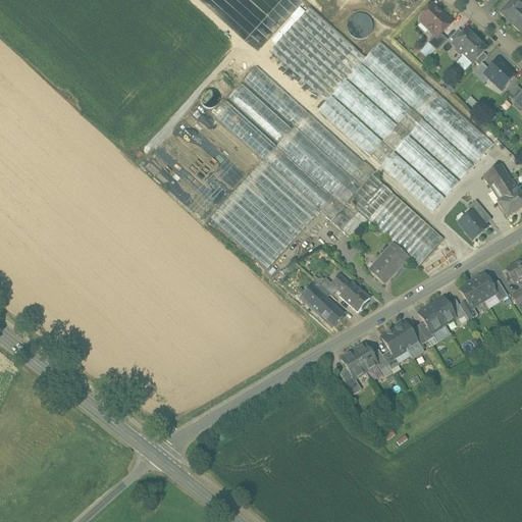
[(521,0),(513,0),(501,13),(521,33),(521,32),(521,7),(521,5),(521,0)]
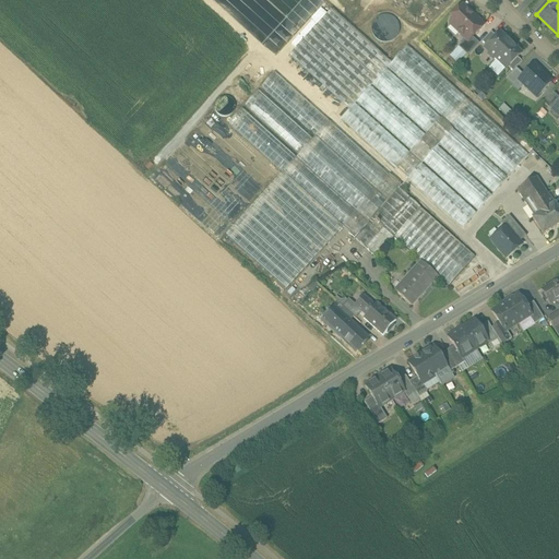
[(474,18),(462,6),(453,15),(456,19),(452,23),(461,31),(459,33),(465,39),(468,42),(473,37),(483,27),(483,23),(476,18),(474,18)]
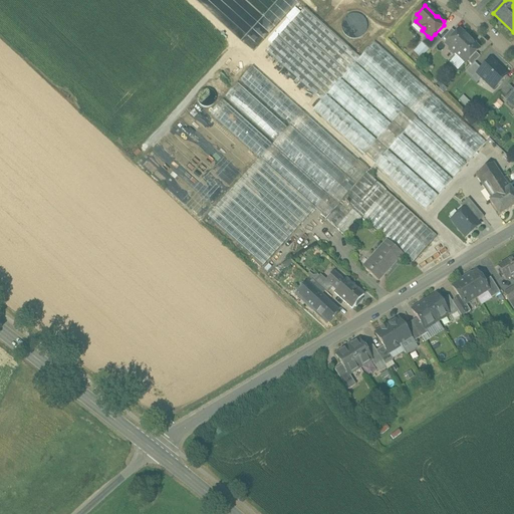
[(359,58),(304,8),(266,52),(321,101),(359,58)]
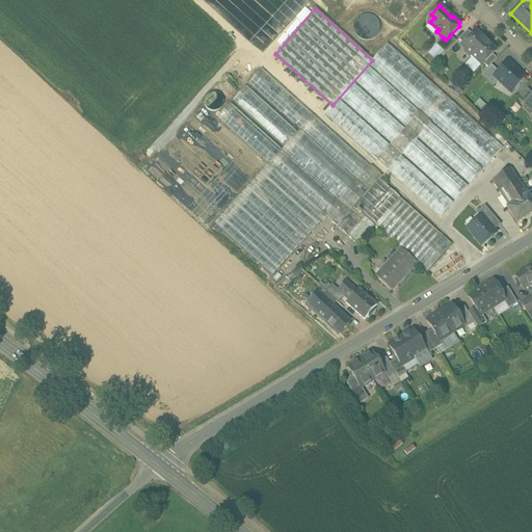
[(372,15),(365,14),(358,17),(354,22),(354,30),(357,36),(365,40),(372,38),(377,34),(380,27),(378,20),(372,15)]
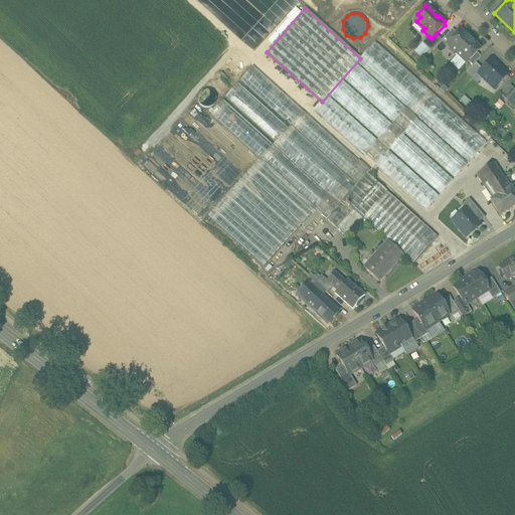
[(453,30),(444,38),(449,42),(457,34),(453,30)]
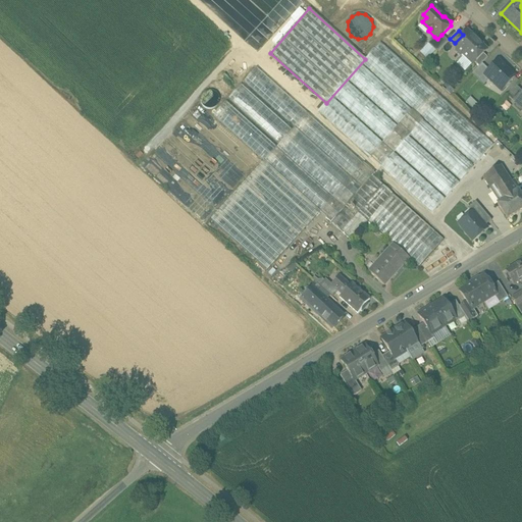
[(455,43),(452,46),(456,49),(456,52),(461,57),(476,41),(466,31),(463,35),(455,43)]
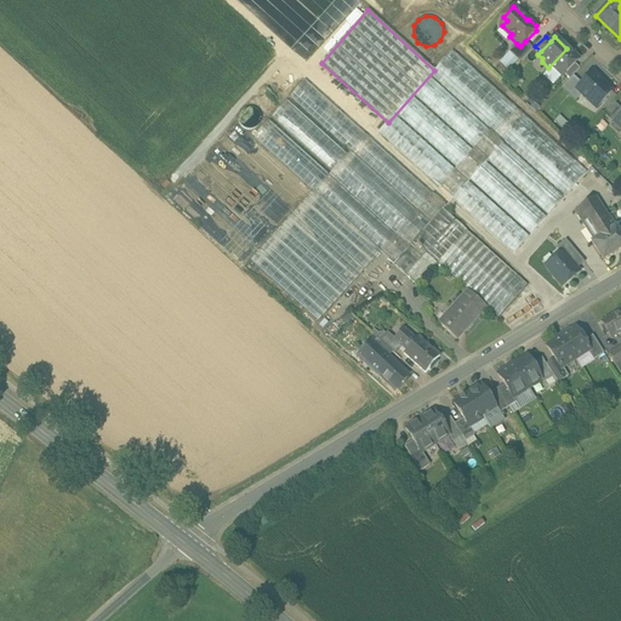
[(525,41),(520,46),(517,44),(510,52),(519,63),(533,50),(525,41)]
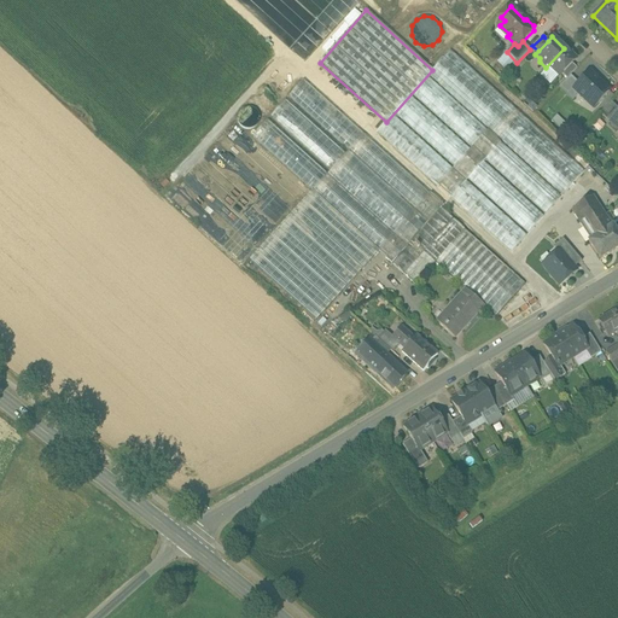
[(564,48),(546,68),(552,73),(555,73),(559,77),(561,75),(572,64),(576,59),(564,48)]
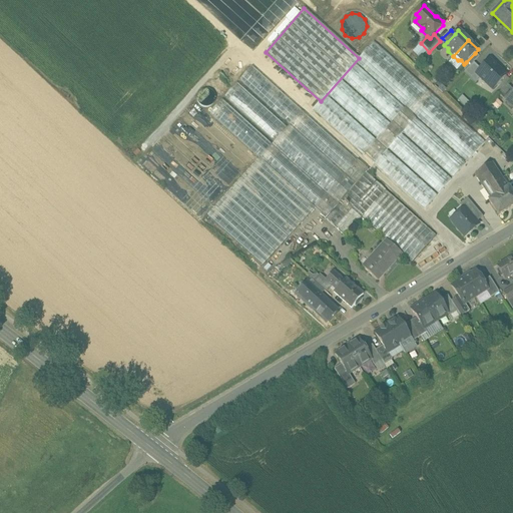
[(321,101),(314,109),(425,209),(437,195),(387,150),(389,148),(439,192),(451,179),(401,134),(404,132),(453,177),(466,163),(412,115),(414,113),(467,161),(485,142),(374,42),(359,58),(321,101)]
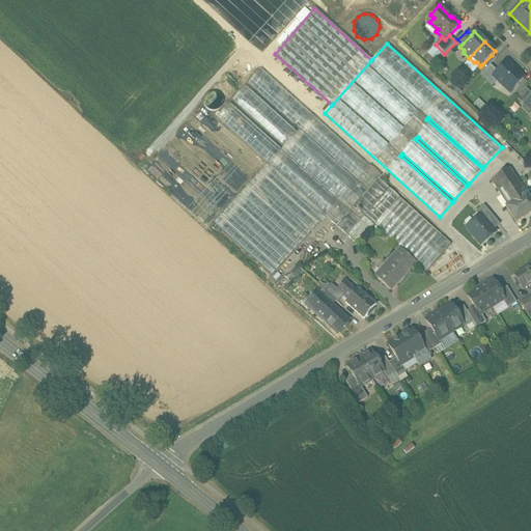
[(492,55),(482,64),(487,68),(490,65),(496,59),(492,55)]
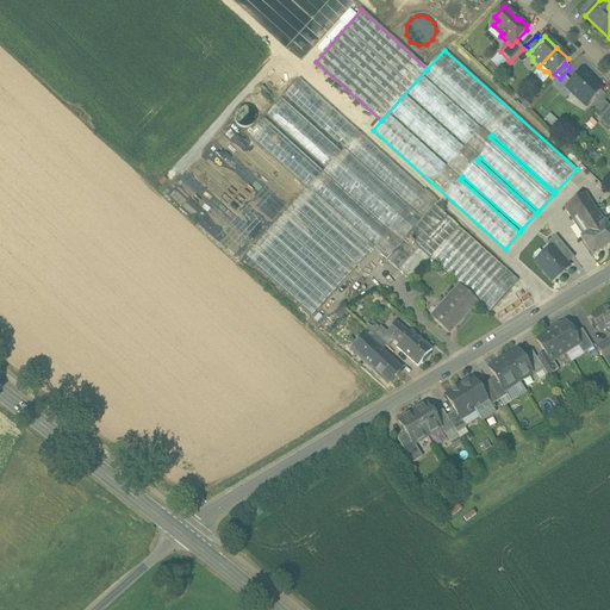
[(571,82),(566,88),(585,106),(601,89),(582,72),(571,82)]
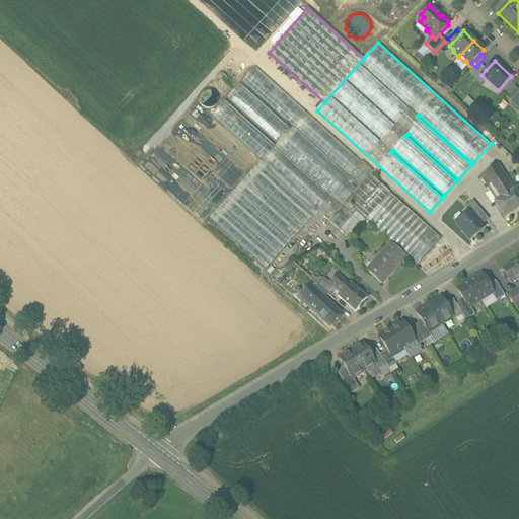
[(476,67),(469,74),(474,79),(480,73),(482,75),(486,70),(478,64),(476,67)]
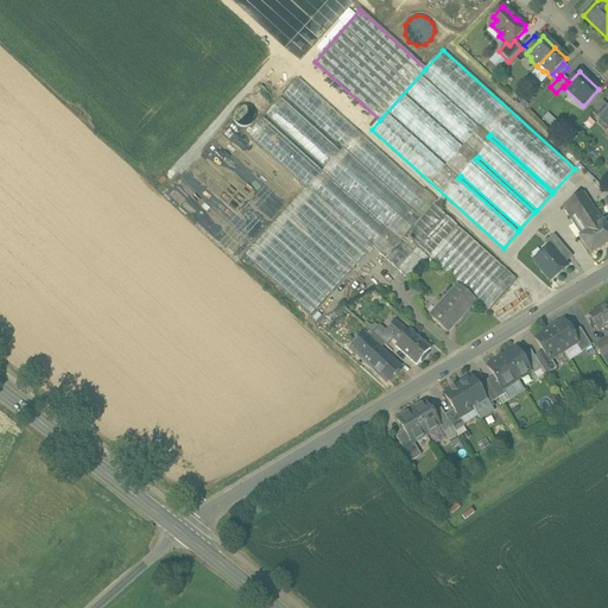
[(517,279),(434,204),(436,202),(299,78),(284,95),(343,149),(340,151),(282,99),(266,115),(325,168),(323,171),(264,118),(248,134),(308,188),(373,247),(380,253),(380,254),(409,280),(429,258),(458,284),(476,301),(488,311),(517,279)]
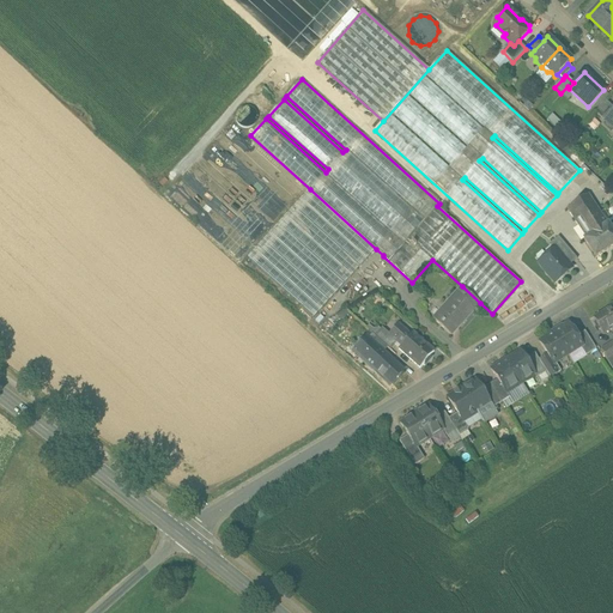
[(606,101),(595,113),(602,119),(612,108),(606,101)]
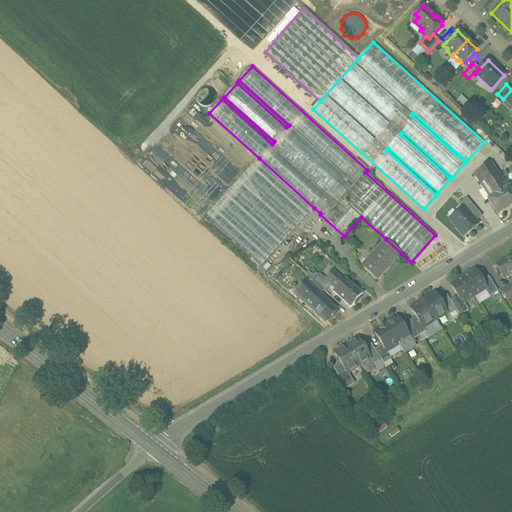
[(214,101),(215,98),(214,94),(212,91),(209,90),(206,89),(202,90),(199,92),(197,95),(197,98),(198,102),(200,105),(203,107),(206,107),(210,106),(212,104),(214,101)]
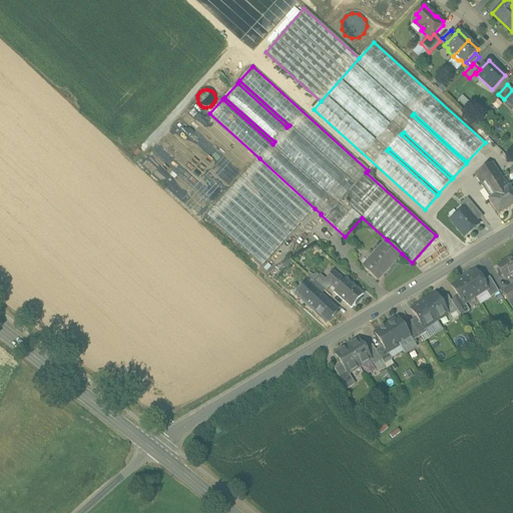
[(315,208),(260,158),(207,216),(263,266),(315,208)]
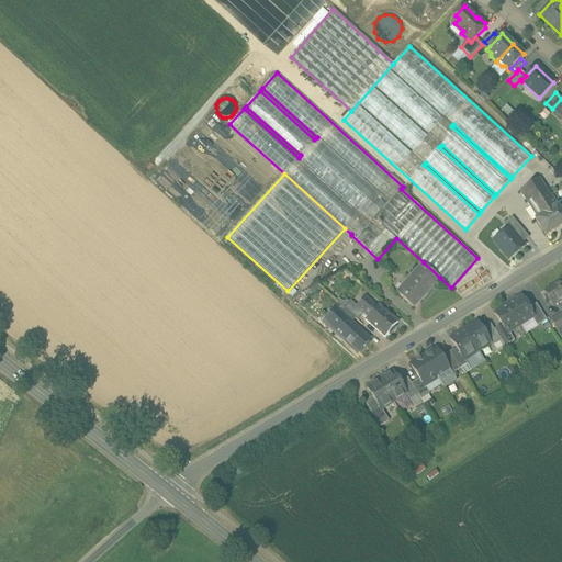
[(558,206),(539,179),(520,191),(538,218),(558,206)]
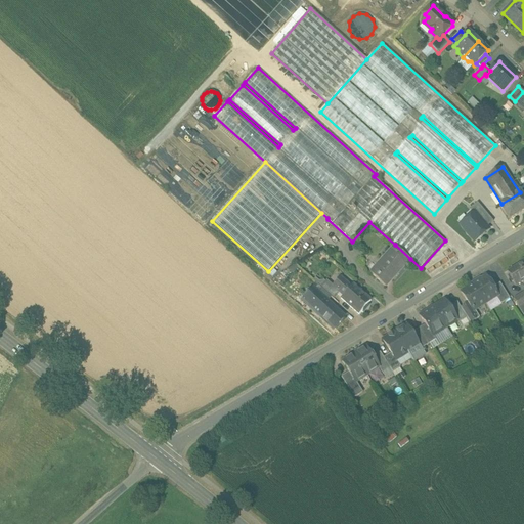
[(501,204),(499,205),(509,220),(523,210),(523,199),(520,192),(501,204)]
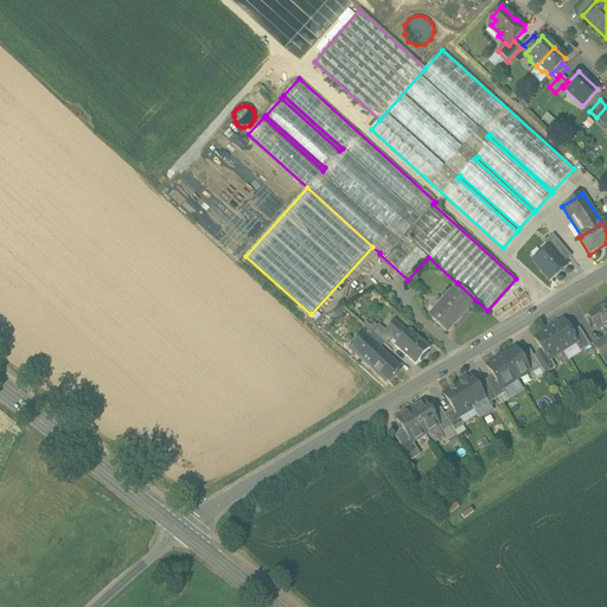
[(572,256),(553,235),(544,242),(549,248),(549,247),(563,263),(572,256)]
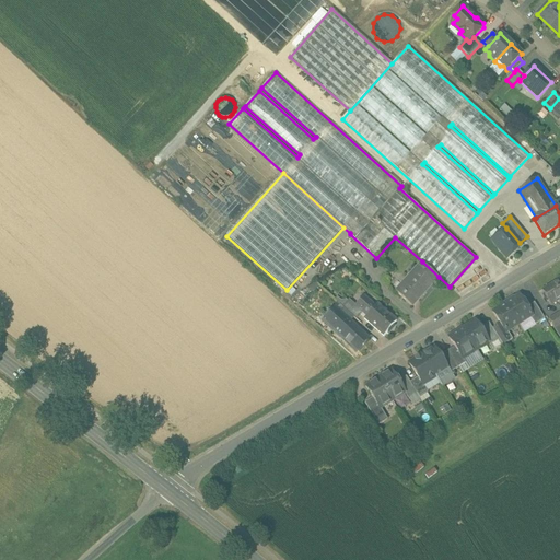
[(520,243),(506,228),(506,229),(492,240),(508,258),(508,257),(521,246),(522,246),(520,243)]
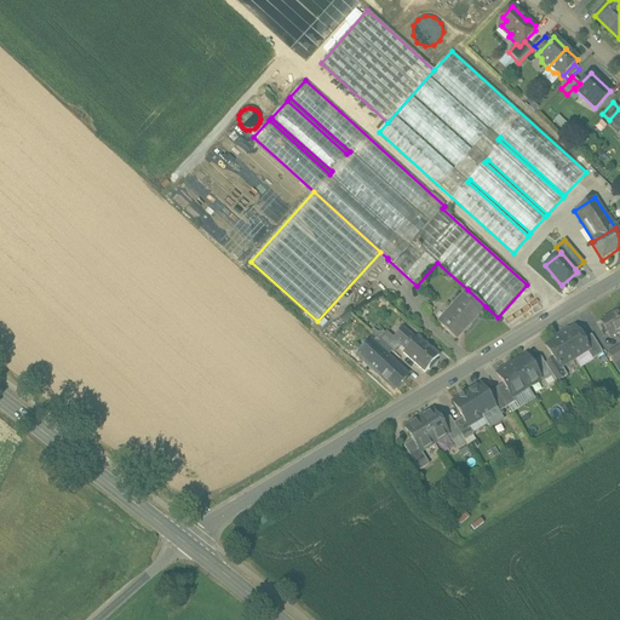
[(468,290),(437,322),(457,339),(486,306),(468,290)]
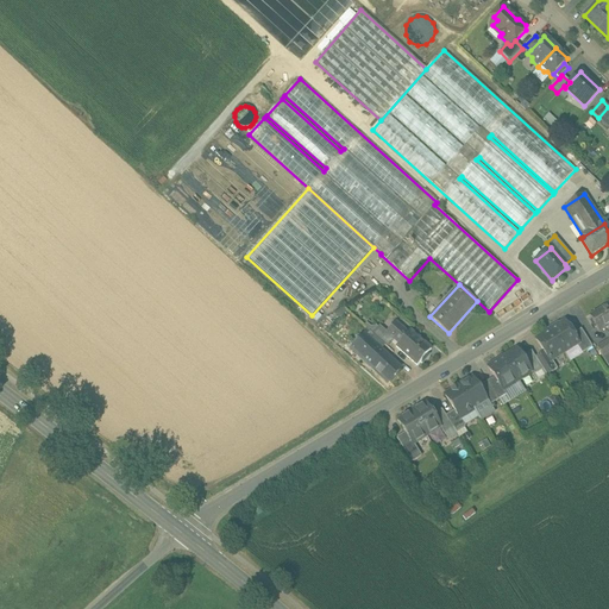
[(608,307),(608,306),(590,316),(598,332),(608,326),(608,327),(608,331),(608,332),(608,333),(608,307)]
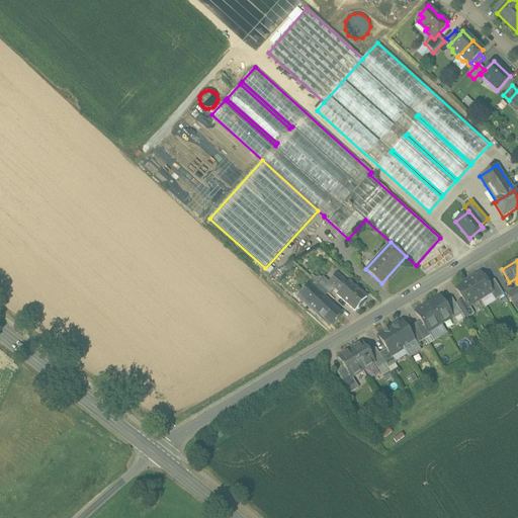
[(347,283),(337,274),(330,282),(330,283),(336,289),(339,292),(347,283)]
